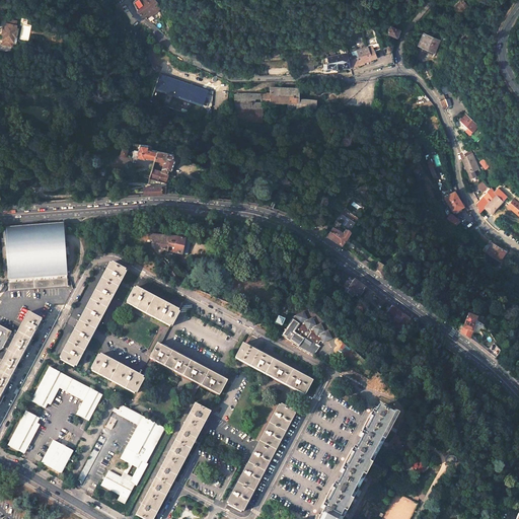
[(135,0),(133,2),(138,12),(142,16),(146,19),(159,9),(158,4),(158,3),(155,0),(135,0)]
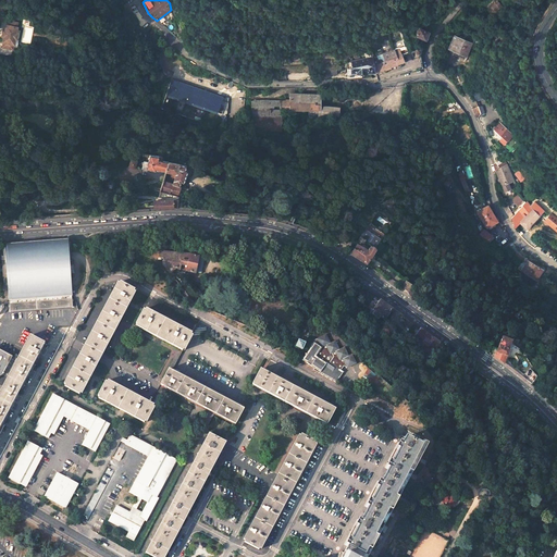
[(491,7),(494,12),(503,8),(498,1),(491,7)]
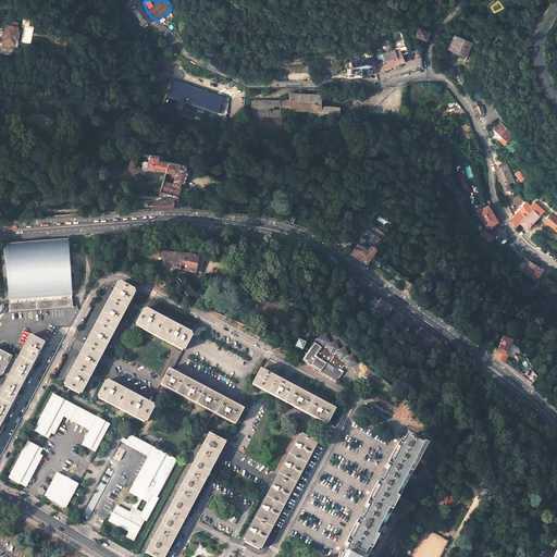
[(15,37),(15,32),(15,26),(14,26),(4,25),(3,25),(1,41),(1,42),(13,44),(14,38),(15,38),(15,37)]
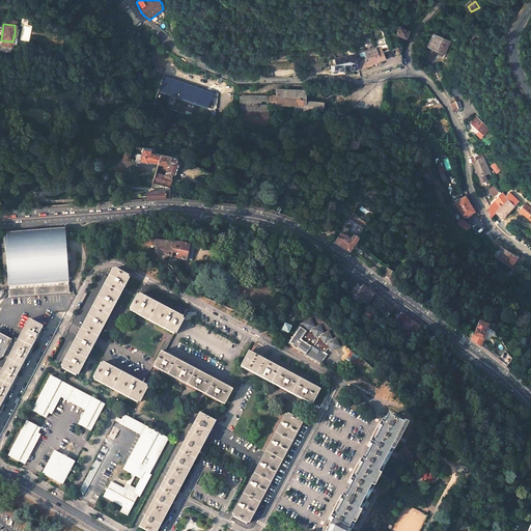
[(398,34),(404,37),(409,31),(401,27),(398,34)]
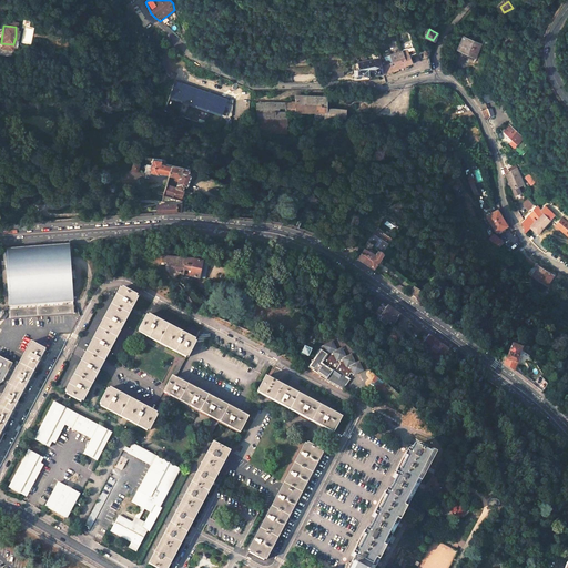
[(13,44),(1,43),(1,48),(13,50),(17,48),(18,39),(16,38),(16,39),(14,39),(13,44)]
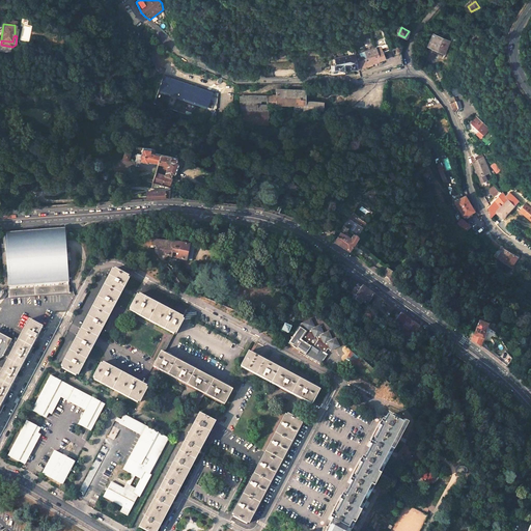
[(449,44),(434,35),(428,47),(444,55),(449,44)]
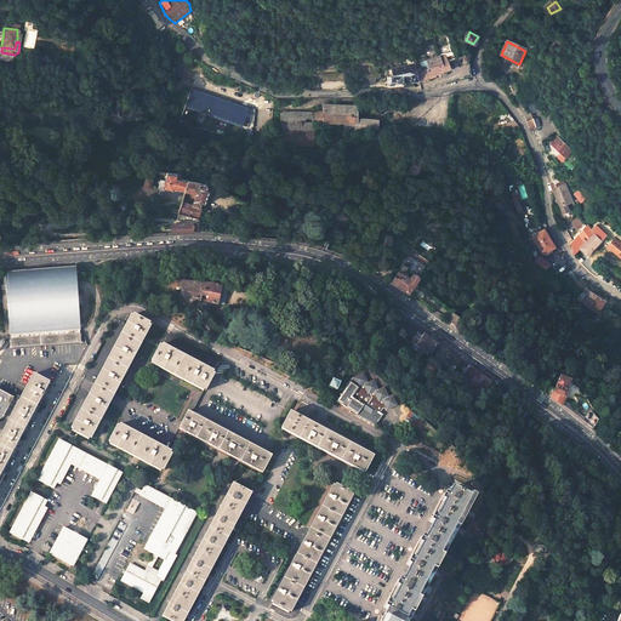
[(412,64),(416,81),(416,83),(450,69),(448,62),(442,63),(438,56),(426,60),(428,67),(423,69),(423,66),(420,67),(417,62),(412,64)]
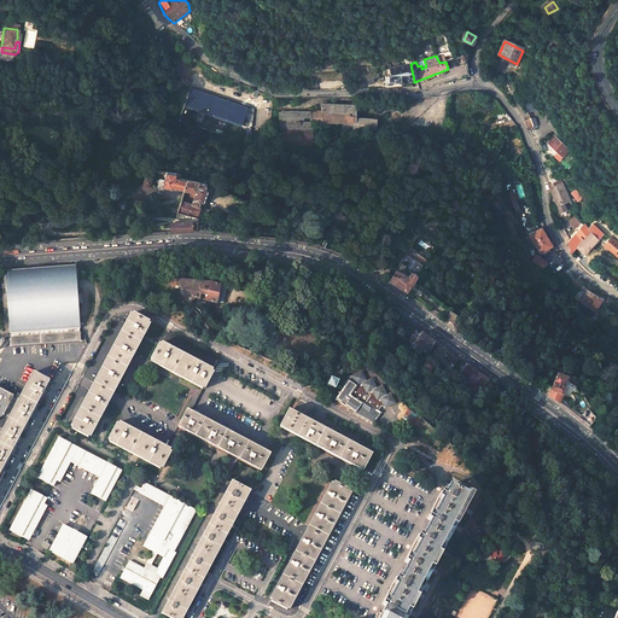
[(385,81),(414,81),(410,64),(402,66),(385,69),(385,81)]
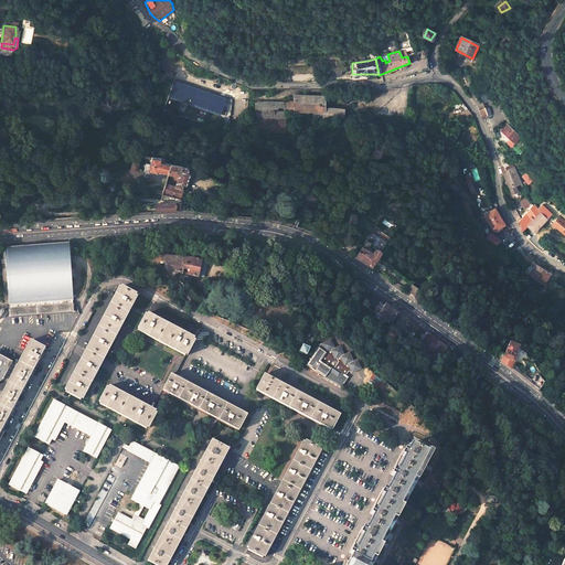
[(414,73),(429,68),(427,59),(412,63),(414,73)]
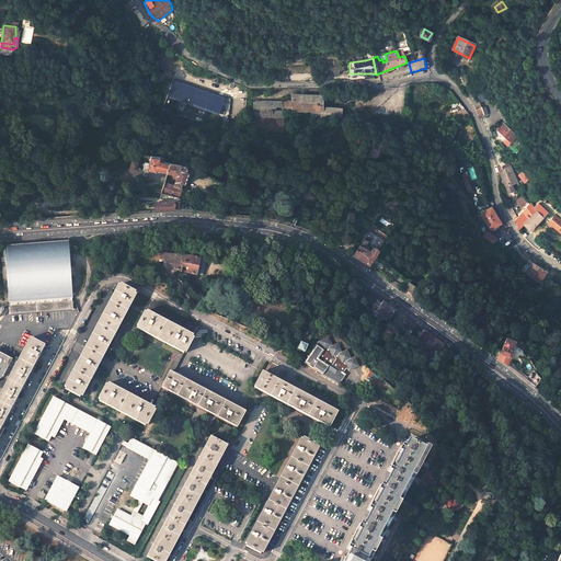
[(220,114),(226,96),(173,80),(168,98),(220,114)]
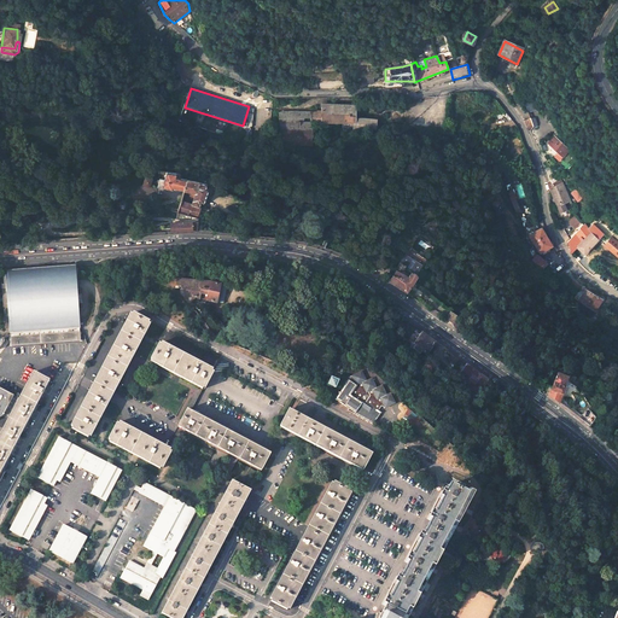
[(525,103),(529,112),(538,109),(534,99),(525,103)]
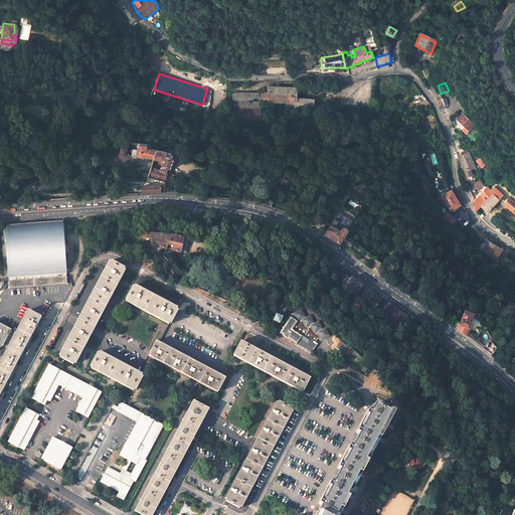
[(232,109),(261,109),(261,103),(268,103),(270,103),(276,103),(282,103),(287,103),(292,103),(292,109),(296,109),(314,109),(314,100),(302,99),(295,99),(295,88),(268,88),(268,95),(260,95),(232,95),(232,96),(232,105),(232,109)]
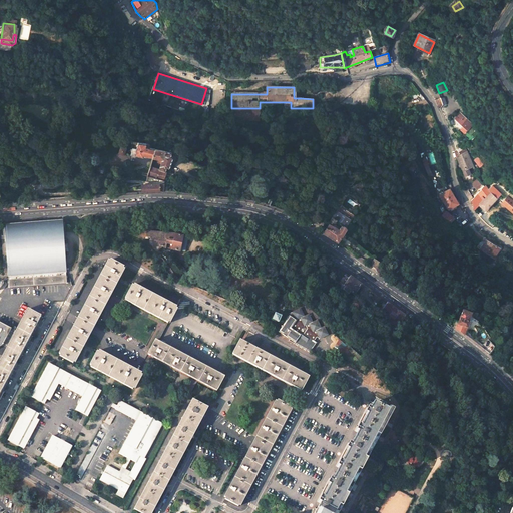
[(473,124),(460,113),(455,120),(467,131),(473,124)]
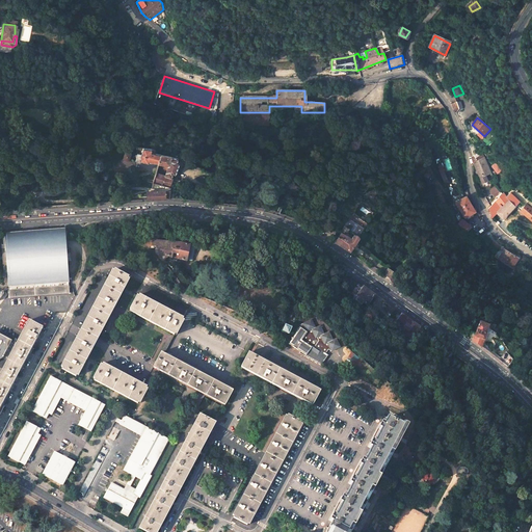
[(148,163),(148,161),(158,164),(161,154),(155,153),(155,150),(143,148),(141,155),(139,161),(148,163)]
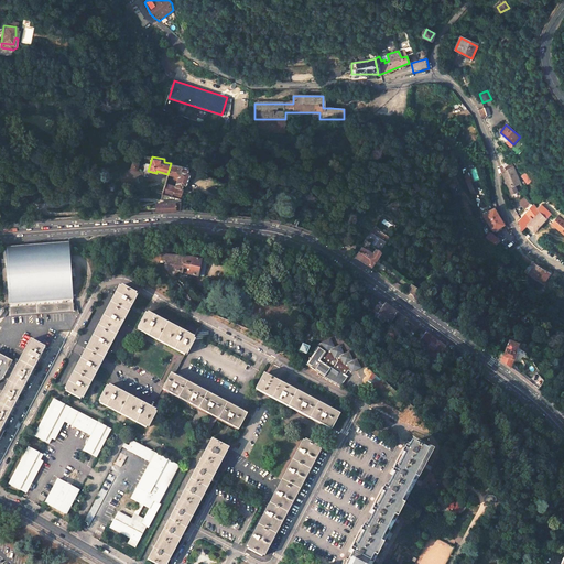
[(173,179),(177,180),(175,186),(165,184),(162,193),(179,197),(182,185),(185,186),(190,173),(187,172),(188,169),(171,163),(167,174),(172,174),(172,176),(173,176),(173,179)]
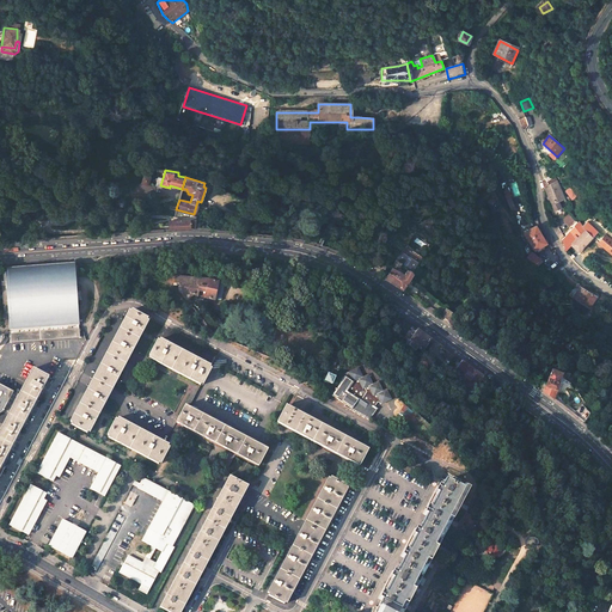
[(548,195),(551,204),(554,210),(561,207),(558,202),(564,200),(556,182),(555,183),(552,179),(549,182),(545,190),(548,195)]
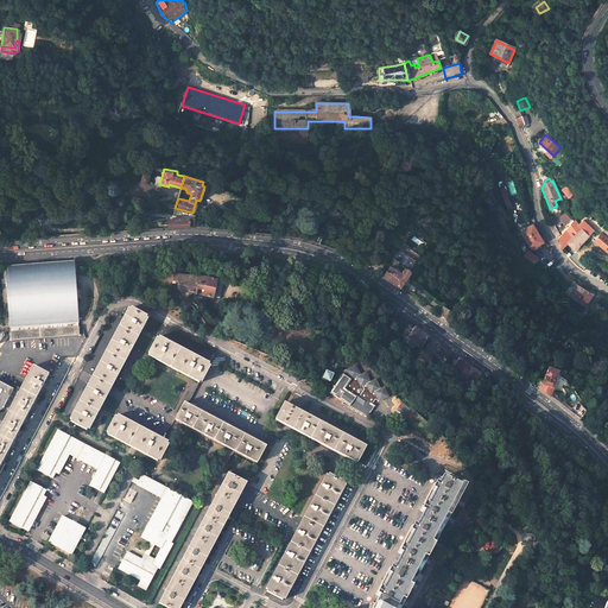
[(568,198),(572,196),(567,187),(562,189),(568,198)]
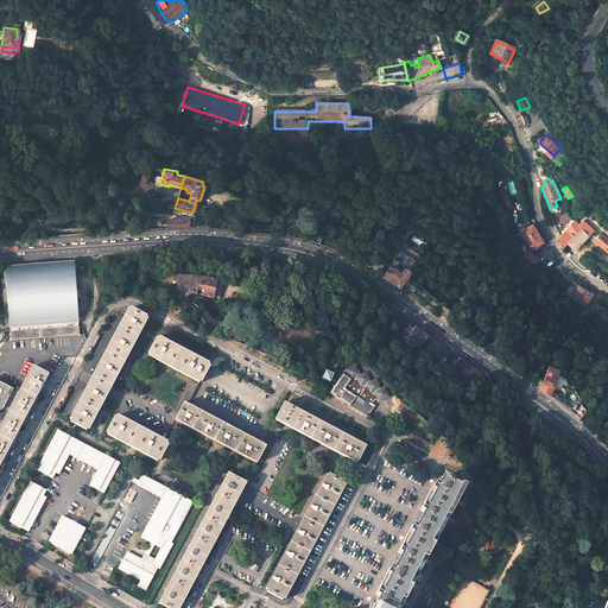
[(512,202),(505,204),(508,213),(515,210),(512,202)]
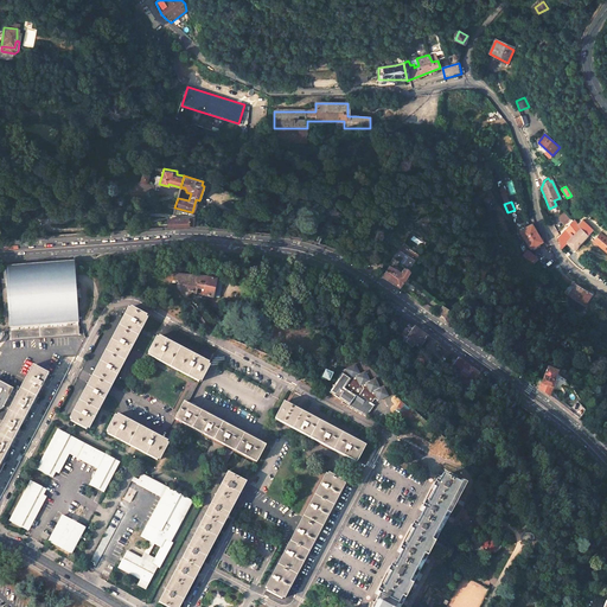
[(570,219),(564,212),(558,217),(566,225),(570,219)]
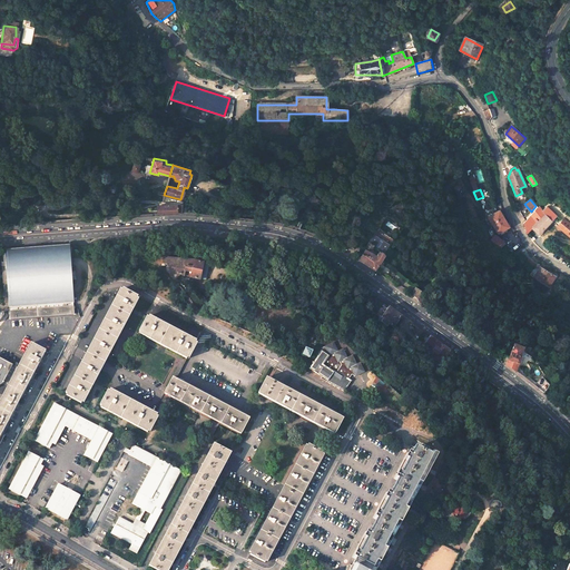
[(177,213),(177,205),(163,206),(158,206),(159,214),(177,213)]
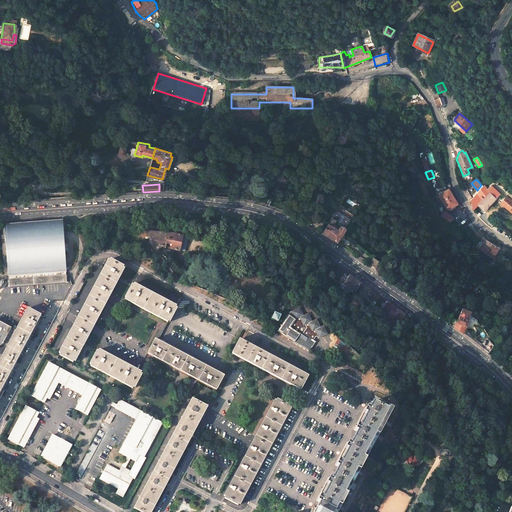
[(485,186),(469,201),(471,203),(471,204),(473,210),(478,205),(484,210),(499,195),(491,186),(488,189),(485,186)]
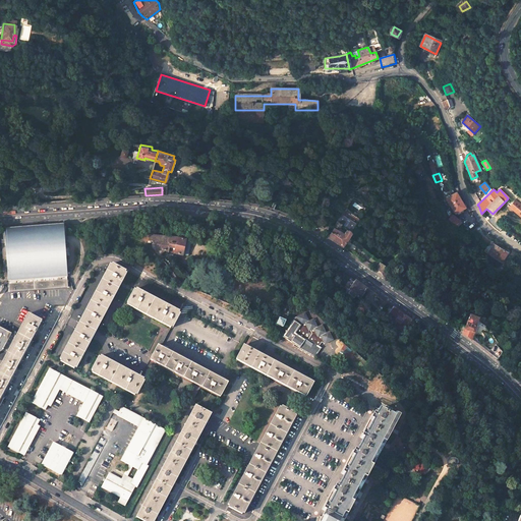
[(456,192),(446,198),(455,214),(465,207),(456,192)]
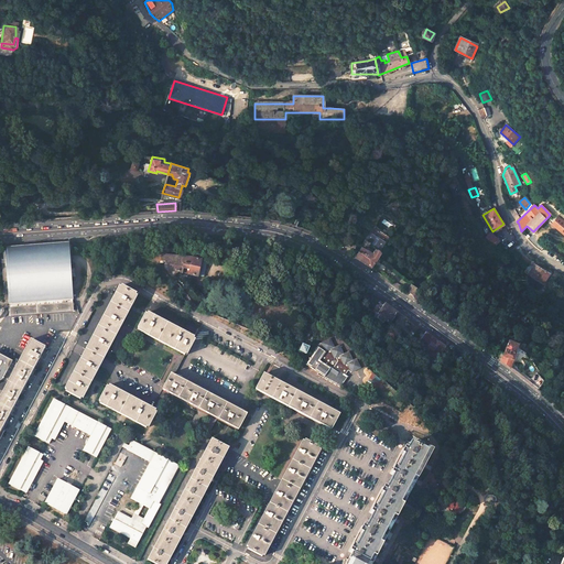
[(552,225),(560,231),(563,235),(563,223),(557,218),(552,225)]
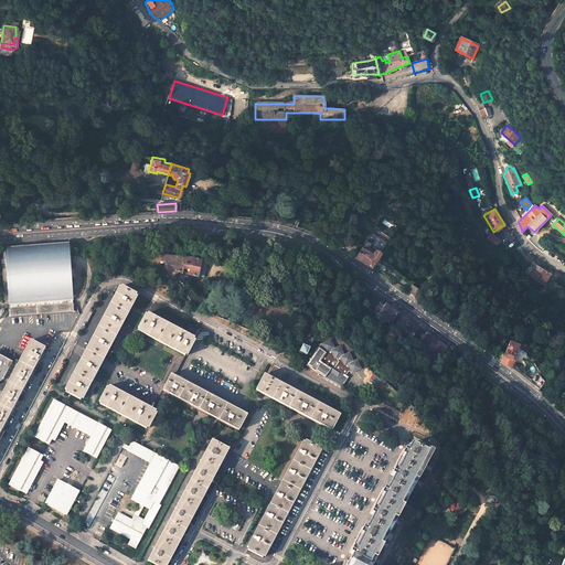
[(376,227),(374,226),(365,242),(366,243),(371,245),(381,252),(391,238),(377,228),(376,227)]
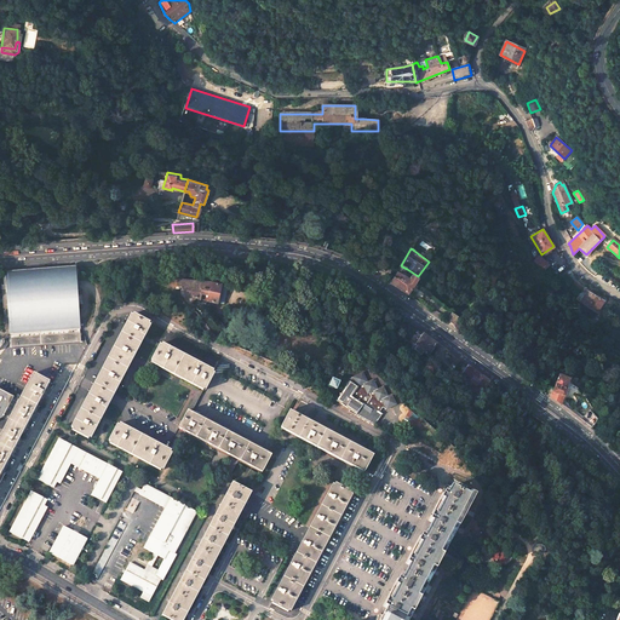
[(549,265),(539,256),(533,262),(539,265),(545,270),(549,265)]
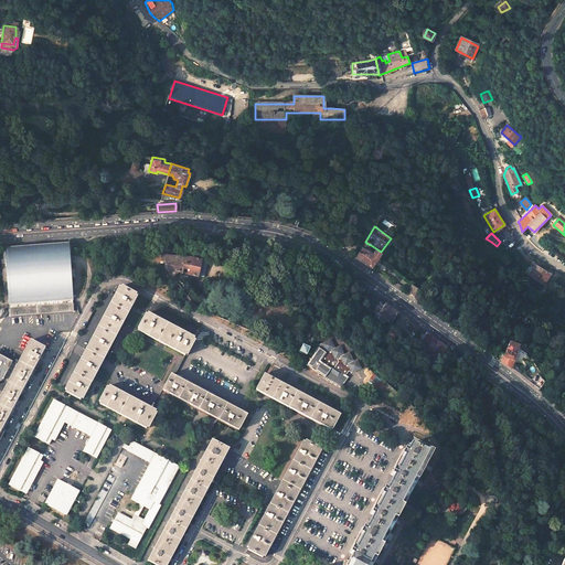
[(68,246),(6,251),(10,309),(73,304),(71,277),(74,277),(74,270),(71,270),(68,246)]
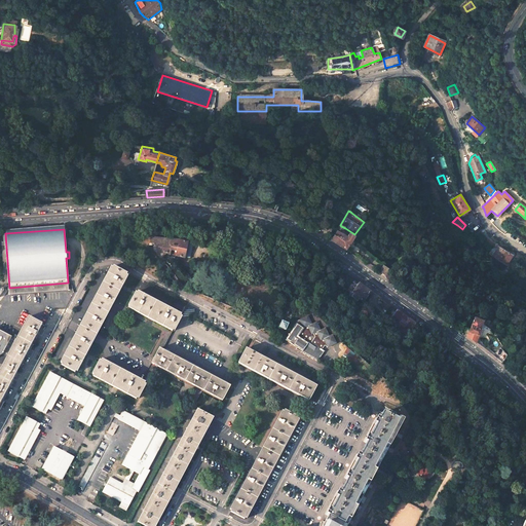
[(347,238),(336,231),(331,240),(346,251),(355,238),(350,234),(347,238)]
